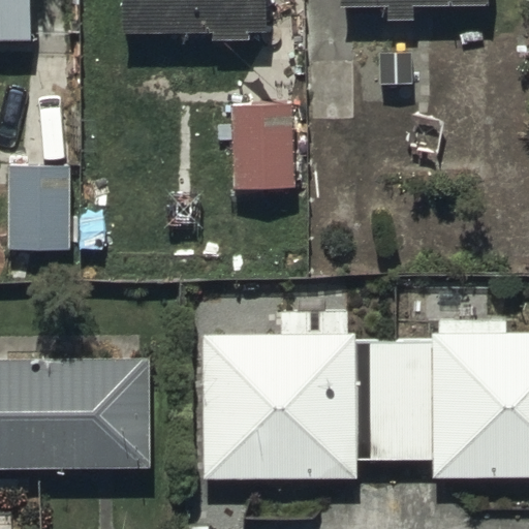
[(28,0),(0,0),(0,38),(29,38),(28,0)]
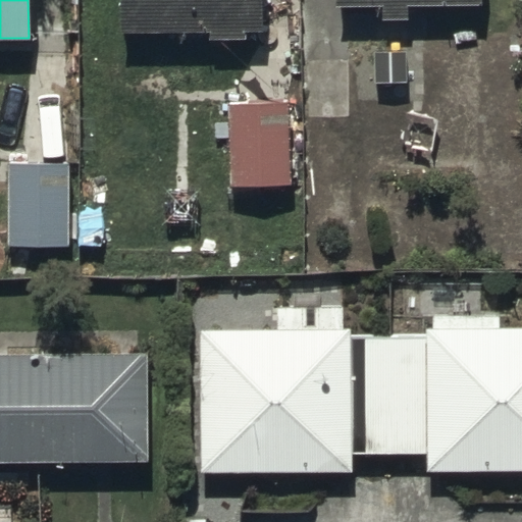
[(119,0),(120,29),(211,28),(211,38),(247,38),(246,28),(261,28),(260,0),(119,0)]
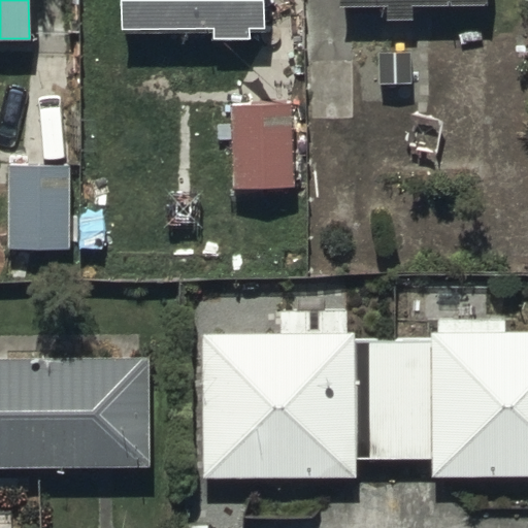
[(342,0),(386,1),(385,17),(414,18),(414,0),(462,0),(483,1),(483,0),(342,0)]
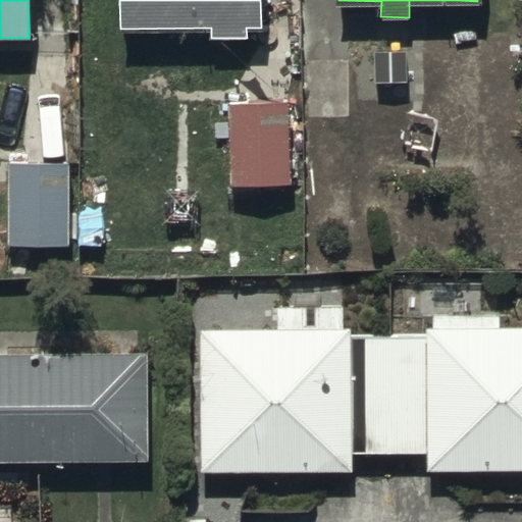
[(353,59),(305,59),(305,170),(354,170),(354,101),(375,101),(375,79),(406,80),(406,50),(371,50),(371,76),(353,76),(353,59)]
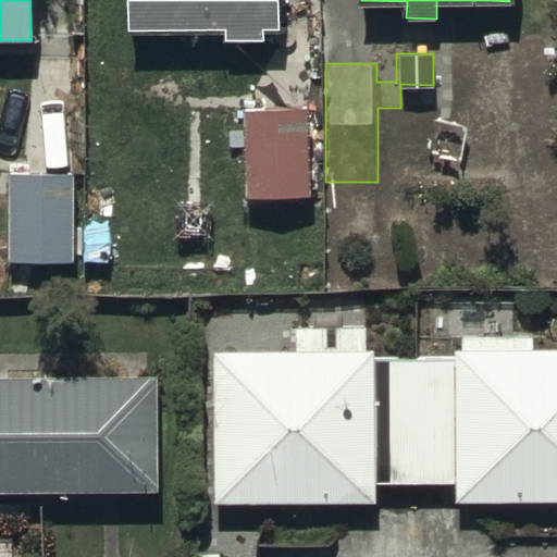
[(311,107),(244,107),(244,195),(311,195),(311,107)]
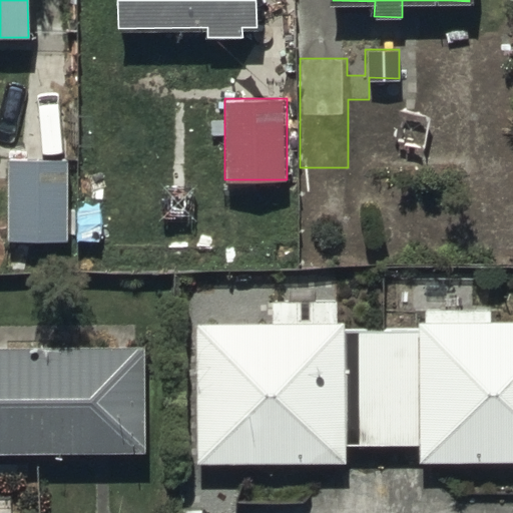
[(68,240),(67,159),(8,160),(9,241),(68,240)]
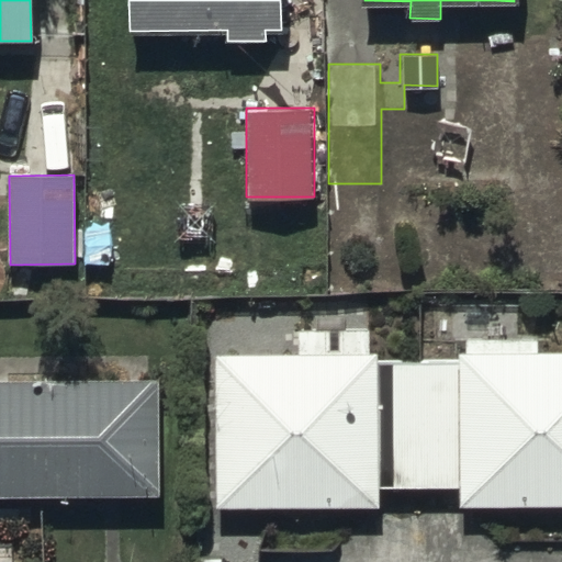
[(459,486),(458,359),(379,360),(379,350),(370,350),(369,327),(337,328),(338,348),(330,348),(329,328),(299,328),(299,349),(214,350),(216,506),(380,505),(380,487),(459,486)]
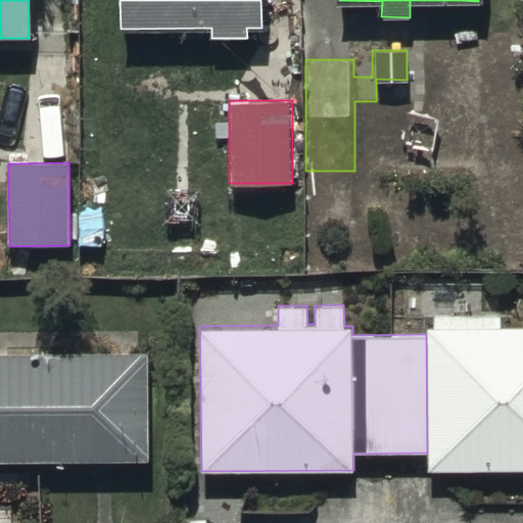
[(426,334),(427,453),(427,471),(522,470),(522,327),(501,328),(501,314),(433,315),(433,327),(426,327),(426,334)]
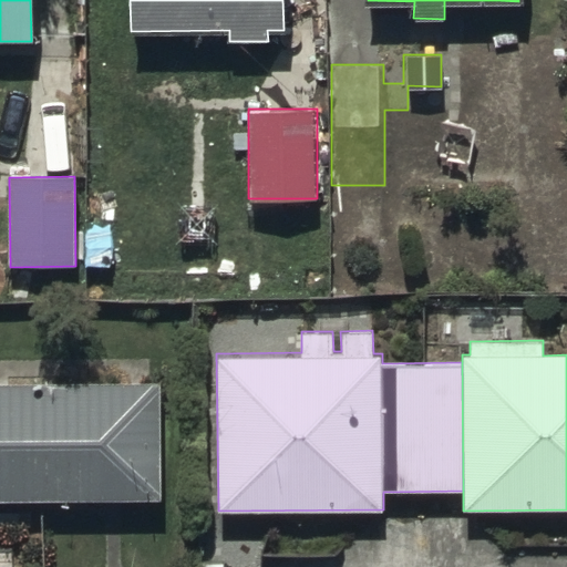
[(0,381),(0,500),(161,501),(161,382),(0,381)]
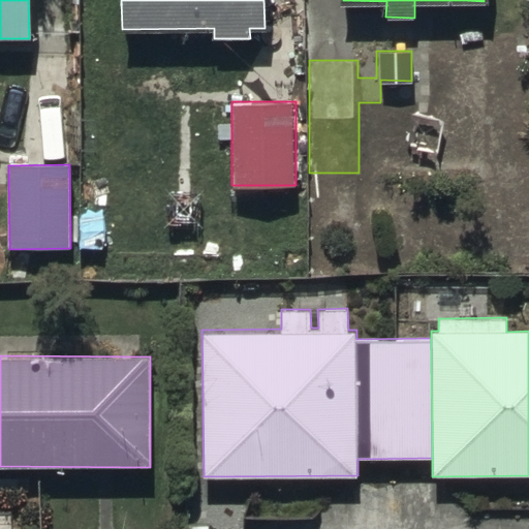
All buildings are outlined.
